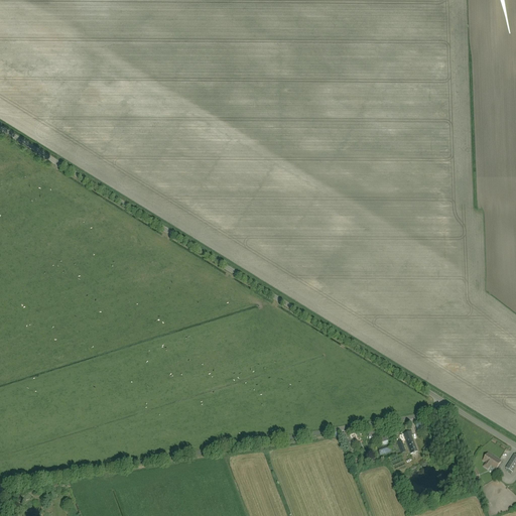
[(411,431),(403,434),(410,454),(417,452),(412,436),(413,435),(411,431)]
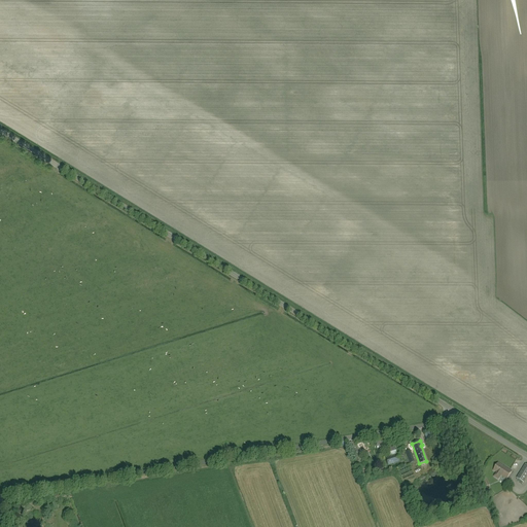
[(357,445),(350,448),(357,464),(363,461),(357,445)]
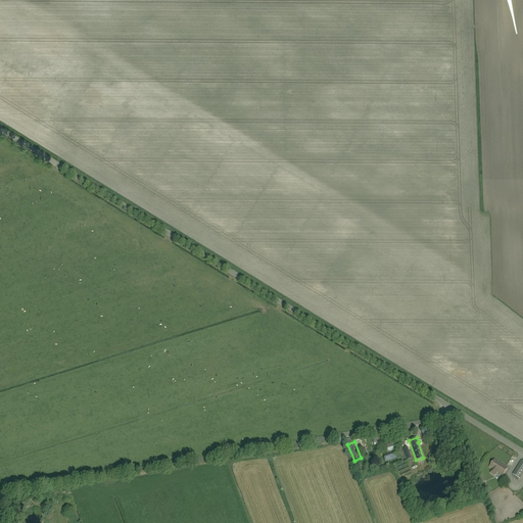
[(384,456),(385,461),(395,458),(393,450),(397,448),(398,452),(401,450),(398,441),(386,445),(389,454),(384,456)]
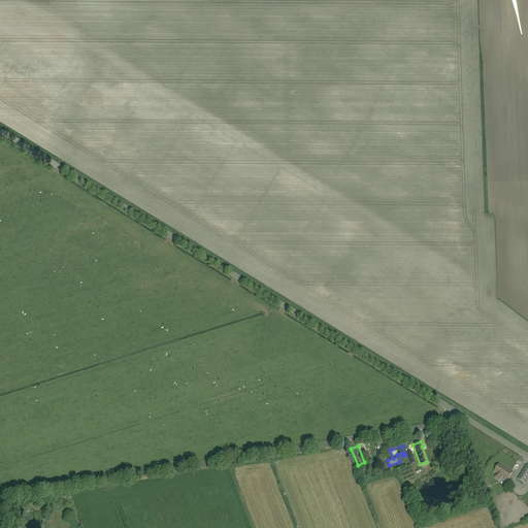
[(416,463),(415,461),(410,451),(406,453),(410,464),(416,463)]
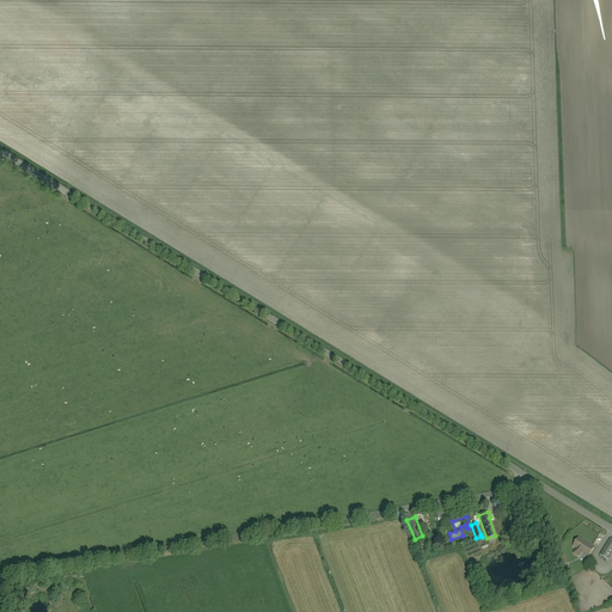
[(573,546),(576,549),(573,554),(579,557),(582,552),(588,557),(595,548),(583,540),(579,538),(573,546)]
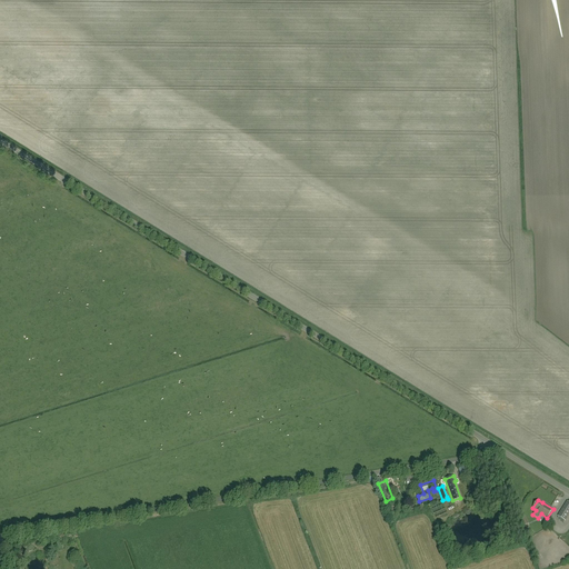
[(558,516),(565,521),(568,516),(568,502),(568,501),(558,516)]
